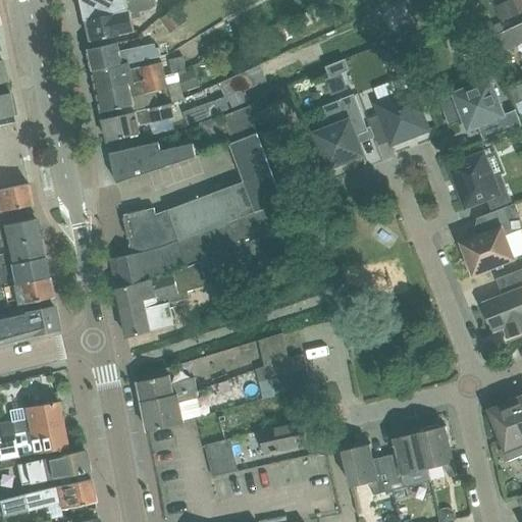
[(82,0),(87,20),(129,11),(126,0),(82,0)]
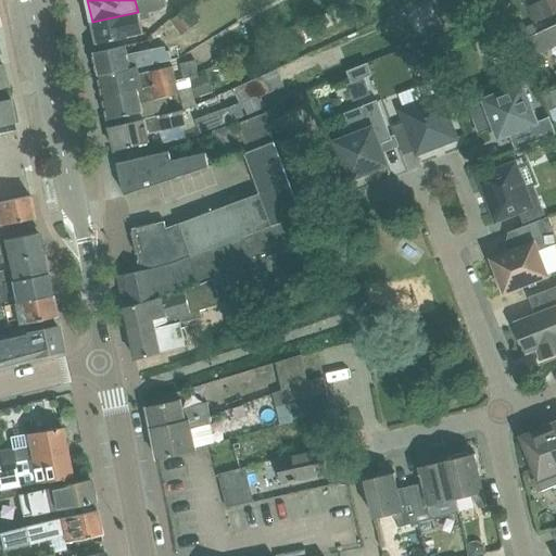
[(159,0),(135,0),(138,12),(92,22),(98,45),(129,38),(143,35),(141,22),(151,20),(150,14),(162,12),(161,11),(159,0)]
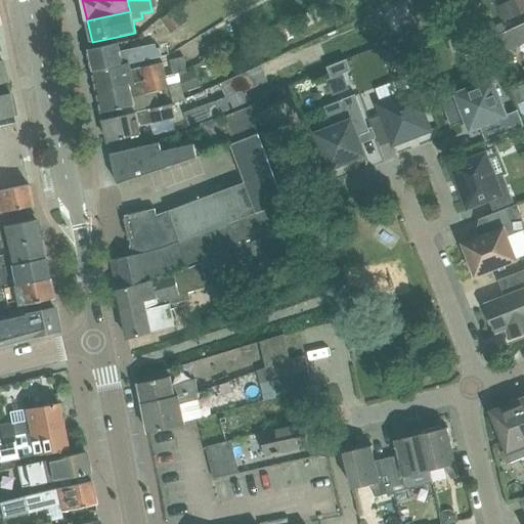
[(436,0),(413,0),(406,3),(413,18),(439,6),(436,0)]
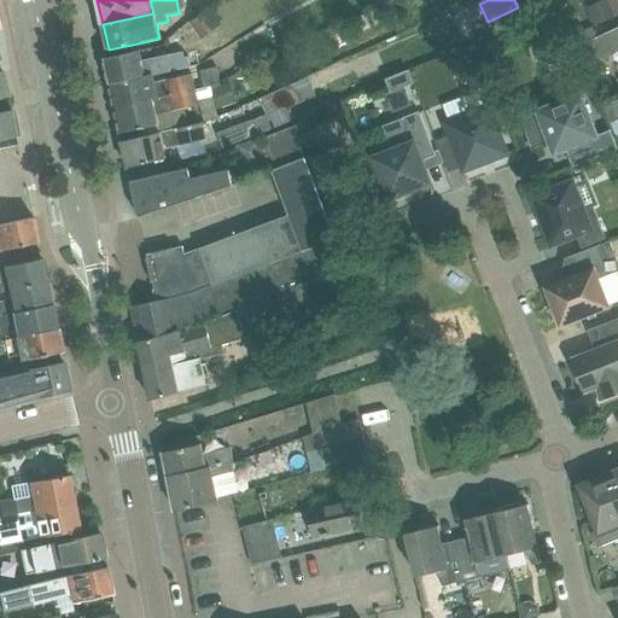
[(617,3),(617,0),(605,0),(587,9),(594,25),(617,15),(617,3)]
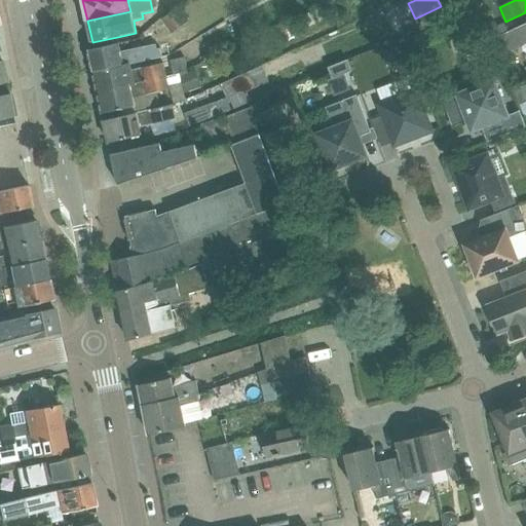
[(314,11),(320,23),(332,17),(326,6),(314,11)]
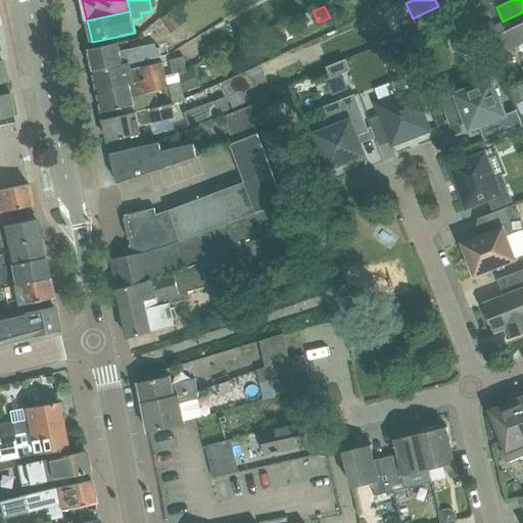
[(181,7),(162,19),(171,33),(190,20),(181,7)]
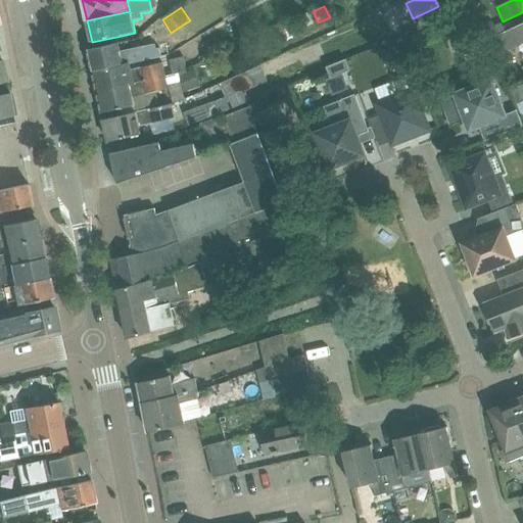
[(310,12),(297,18),(303,30),(315,25),(310,12)]
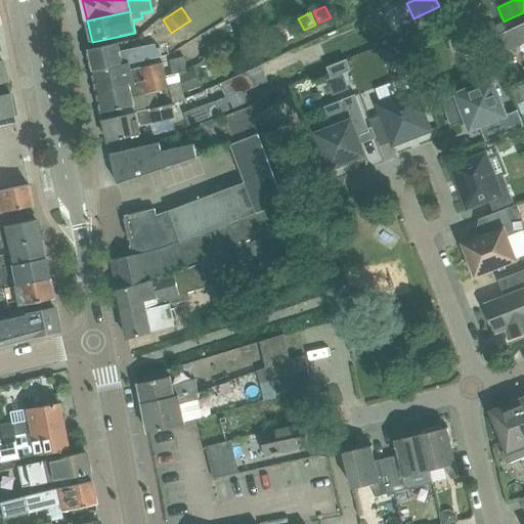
[(493,22),(484,27),(489,36),(497,31),(493,22)]
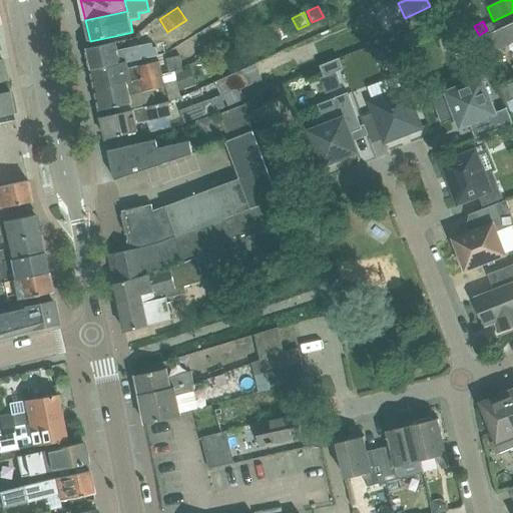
[(486,55),(512,43),(512,24),(510,26),(499,31),(481,39),(486,55)]
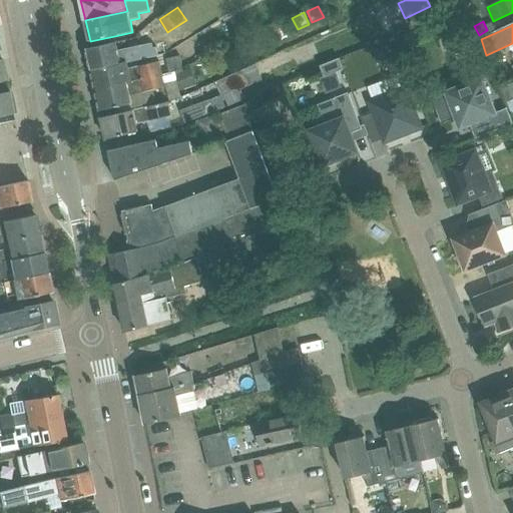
[(106,45),(86,49),(91,71),(127,63),(158,56),(156,48),(153,49),(152,44),(118,51),(116,43),(106,45)]
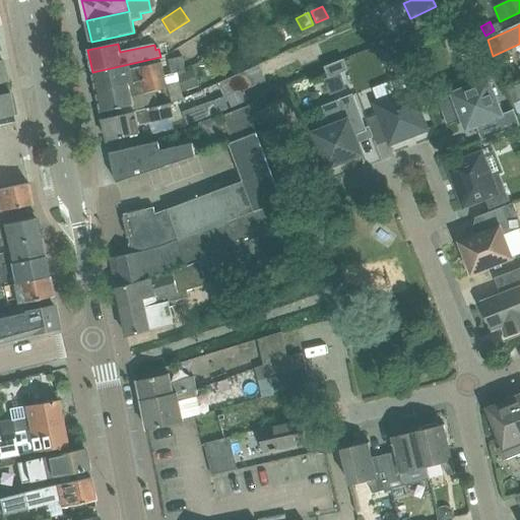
[(395,46),(377,53),(382,65),(401,57),(396,45),(395,46)]
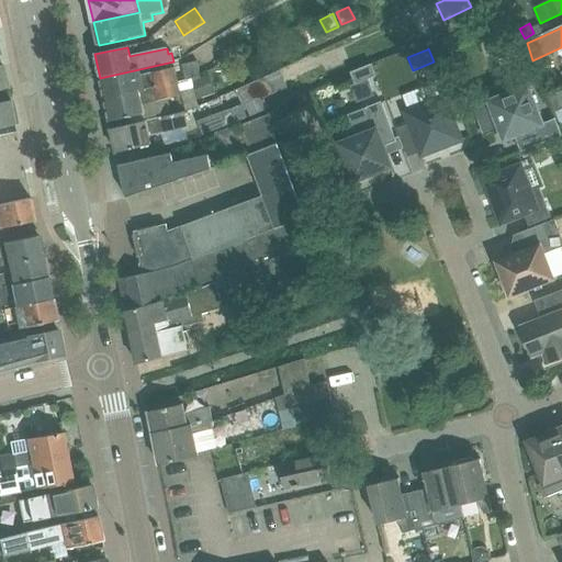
[(198,62),(183,66),(187,81),(192,80),(201,78),(198,62)]
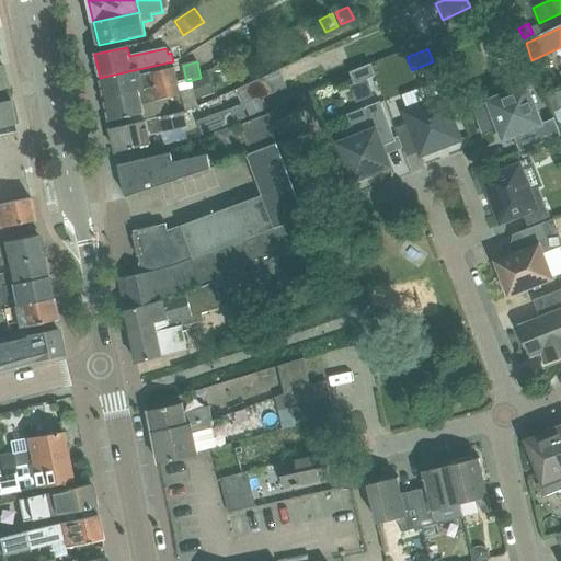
[(222,61),(207,68),(215,86),(230,79),(222,61)]
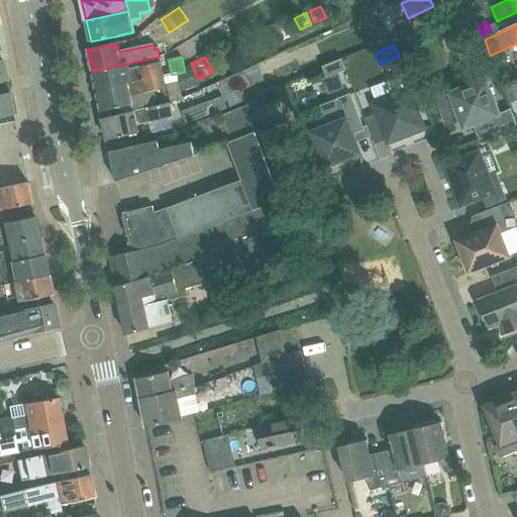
[(342,60),(323,67),(328,78),(346,71),(342,60)]
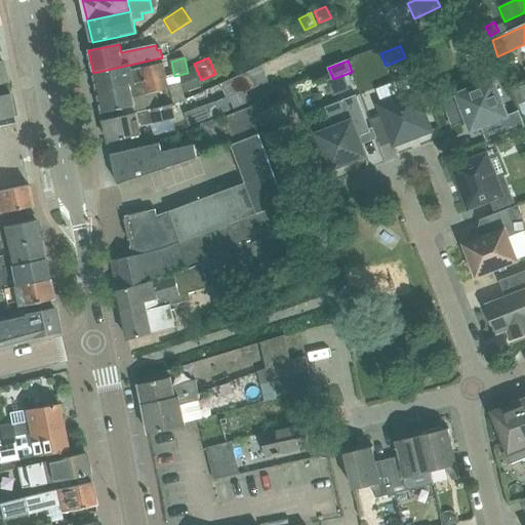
[(130,65),(93,73),(97,93),(145,83),(167,78),(164,65),(143,70),(131,72),(130,65)]
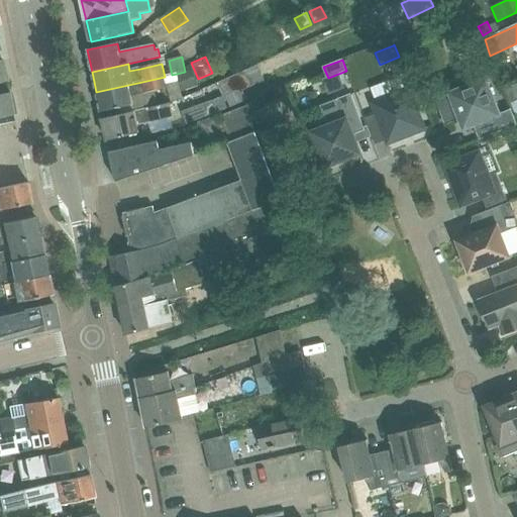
[(185,72),(177,74),(179,82),(183,92),(199,87),(193,70),(185,72)]
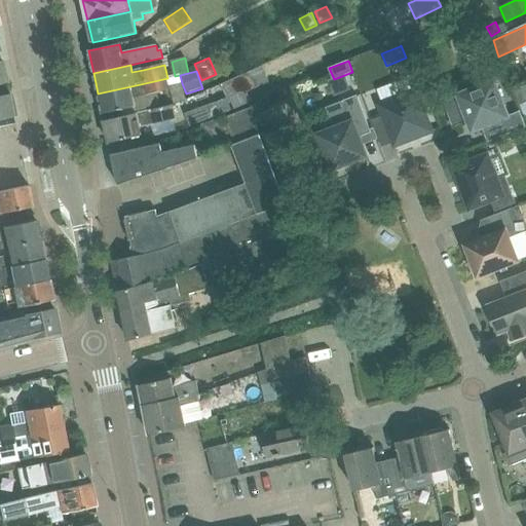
[(250,72),(232,79),(236,90),(255,83),(250,72)]
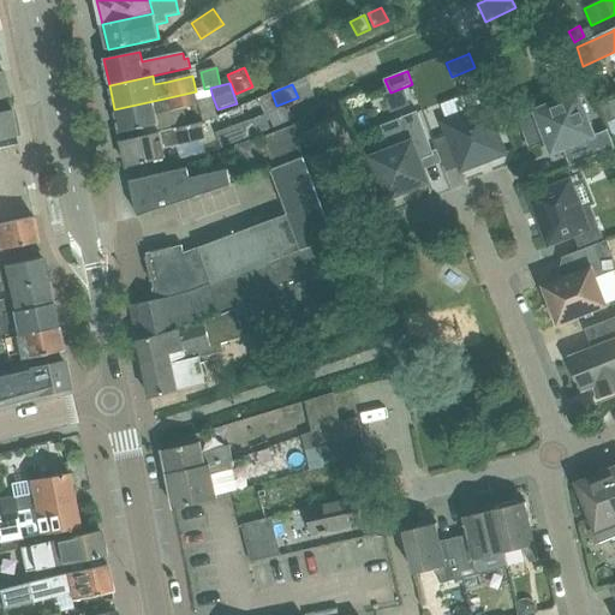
[(169,97),(114,109),(120,133),(143,129),(159,125),(156,115),(198,107),(197,101),(213,97),(210,88),(204,89),(196,91),(169,97)]
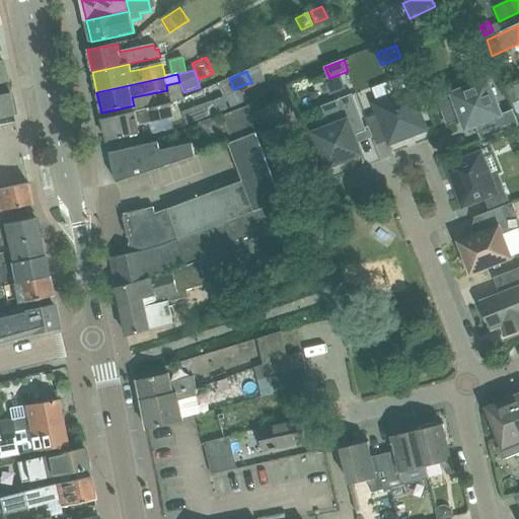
[(373,96),(400,86),(396,76),(370,86),(373,96)]
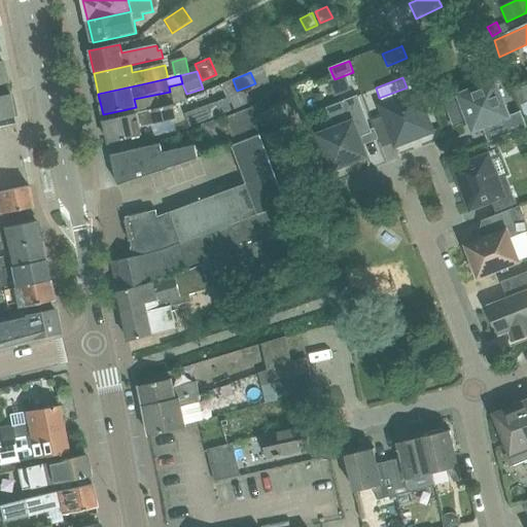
[(469,123),(470,124),(471,123),(471,121),(476,120),(481,123),(483,127),(482,128),(482,129),(483,128),(489,143),(526,128),(526,127),(521,111),(510,116),(495,81),(444,102),(454,129),(469,123)]
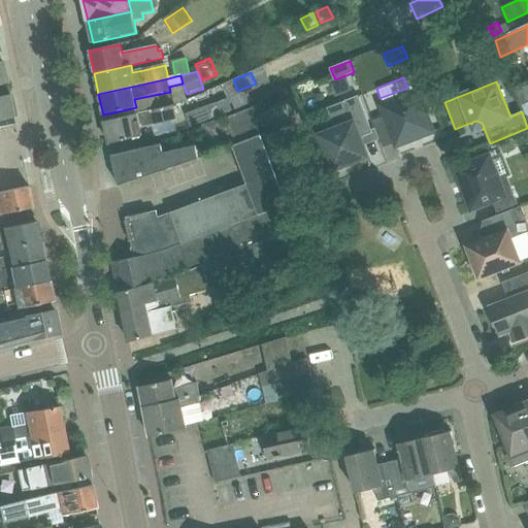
[(527,86),(516,91),(521,105),(522,105),(527,102),(527,86)]
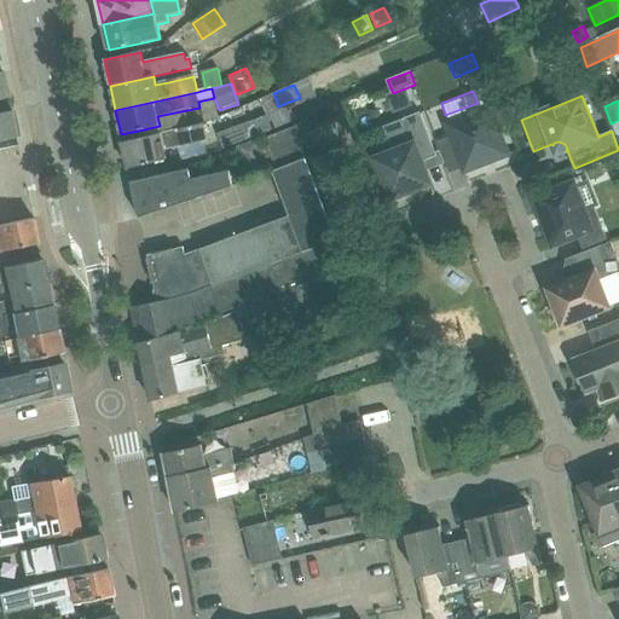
[(491,106),(445,123),(464,173),(509,156),(491,106)]
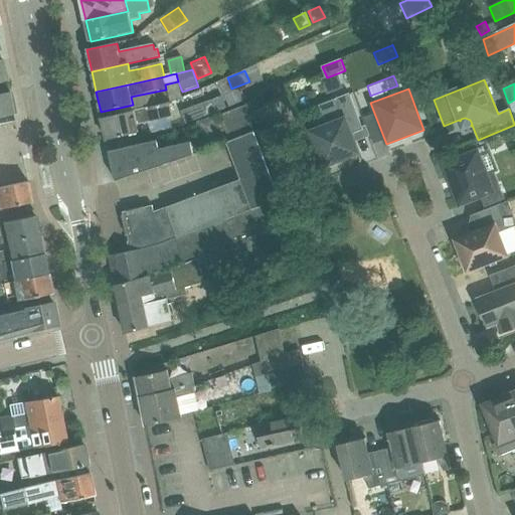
[(0,117),(14,114),(9,92),(0,93),(0,117)]
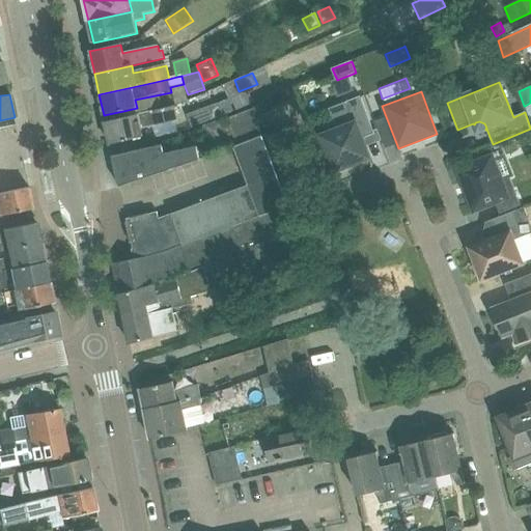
[(375,134),(369,118),(361,98),(330,109),(337,131),(322,137),(327,151),(324,152),(331,171),(330,171),(331,173),(356,164),(356,165),(370,160),(362,139),(375,134)]
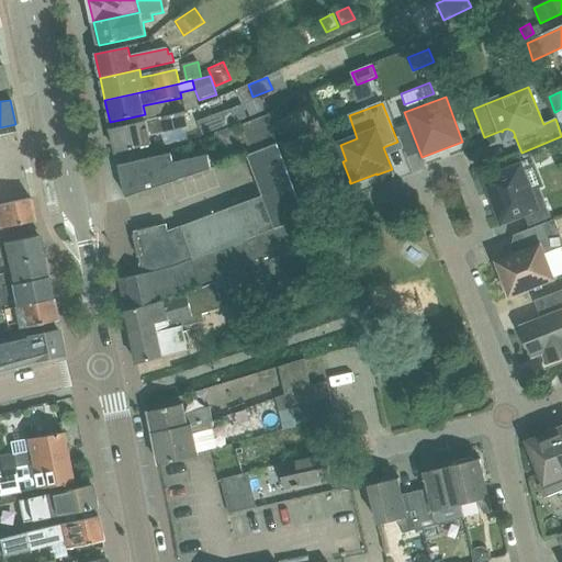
[(237,123),(232,109),(198,122),(203,136),(237,123)]
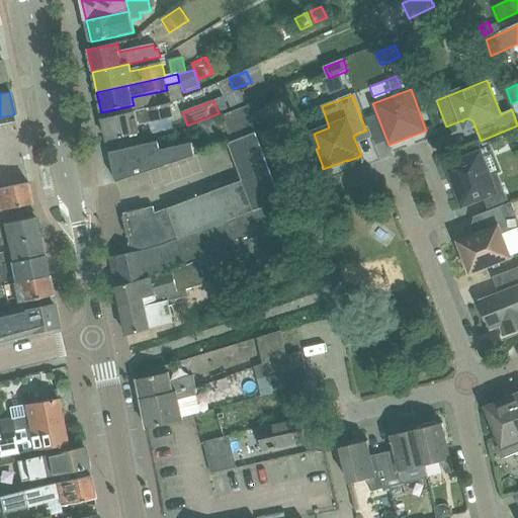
[(170,104),(122,115),(102,119),(107,141),(139,135),(138,126),(173,118),(170,104)]
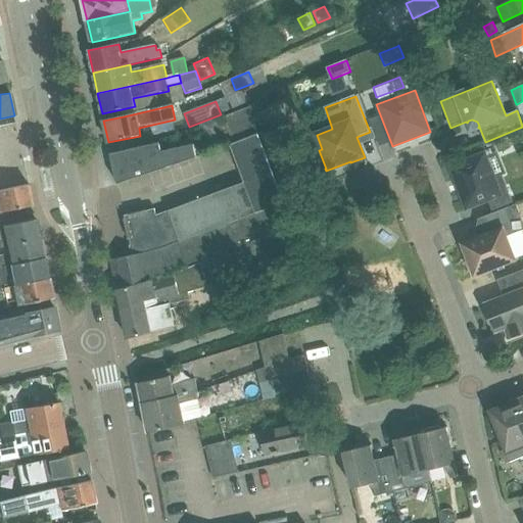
[(233,143),(258,134),(249,107),(224,116),(233,143)]
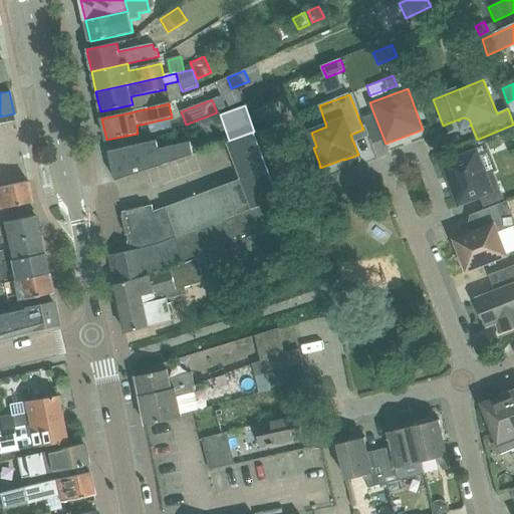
[(220,136),(213,118),(199,123),(205,141),(220,136)]
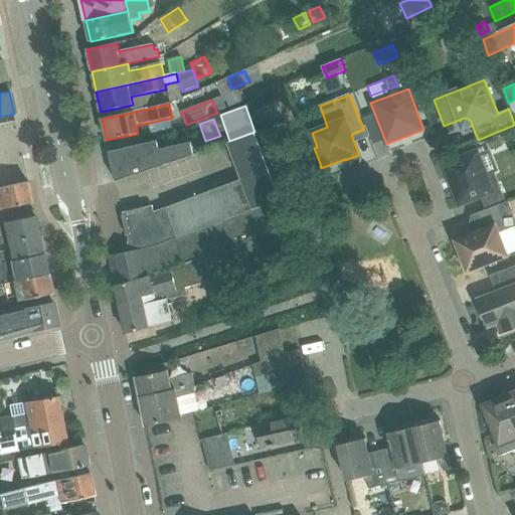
[(174,239),(280,199),(254,132),(228,142),(242,179),(154,212),(153,206),(123,213),(132,251),(146,248),(174,239)]
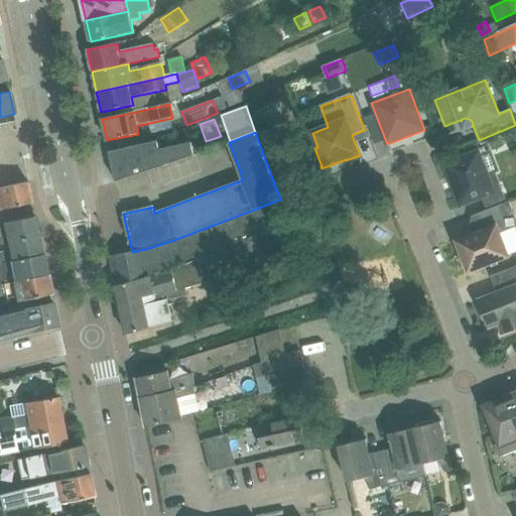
[(157,140),(110,152),(116,181),(195,154),(191,141),(159,149),(157,140)]
